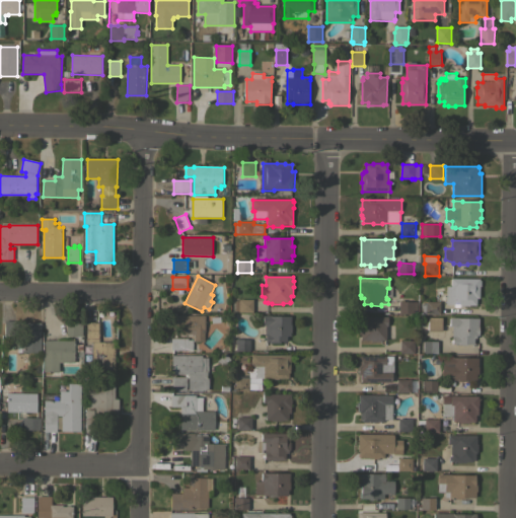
[(481,279),(481,281),(482,281),(482,285),(481,285),(481,298),(477,298),(477,305),(470,305),(470,306),(461,306),(461,305),(447,305),(447,287),(452,287),(452,279),(481,279)]
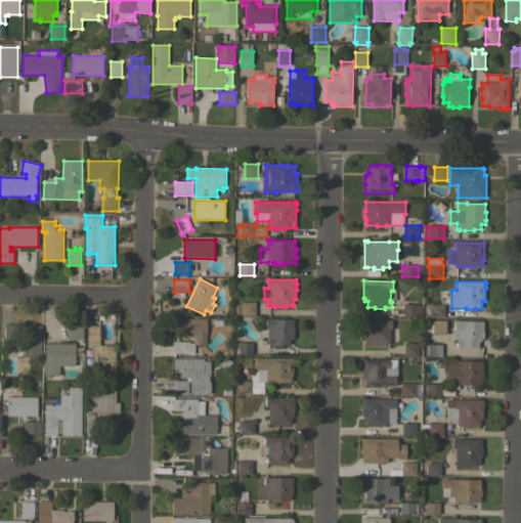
[(256,303),(257,315),(242,315),(242,314),(239,314),(239,305),(242,304),(242,303),(256,303)]
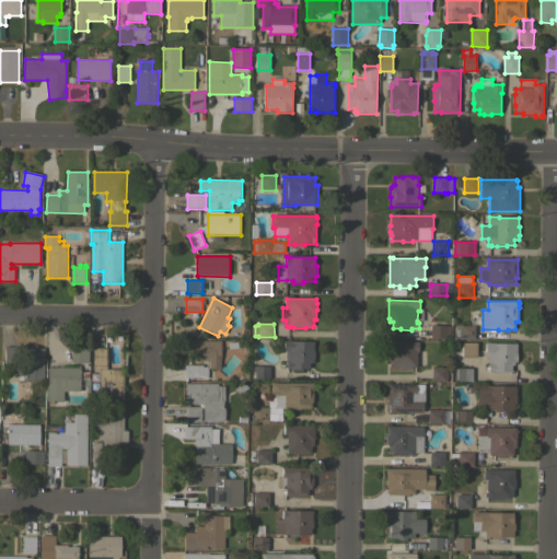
[(452,326),(452,339),(432,339),(432,326),(452,326)]
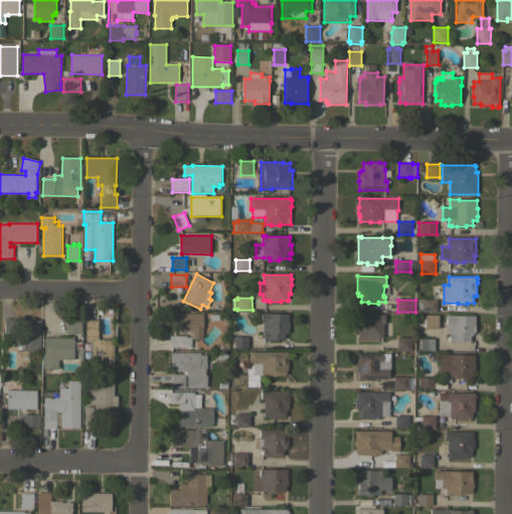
[(438,300),(438,313),(423,313),(423,312),(418,312),(418,302),(423,302),(423,300),(438,300)]
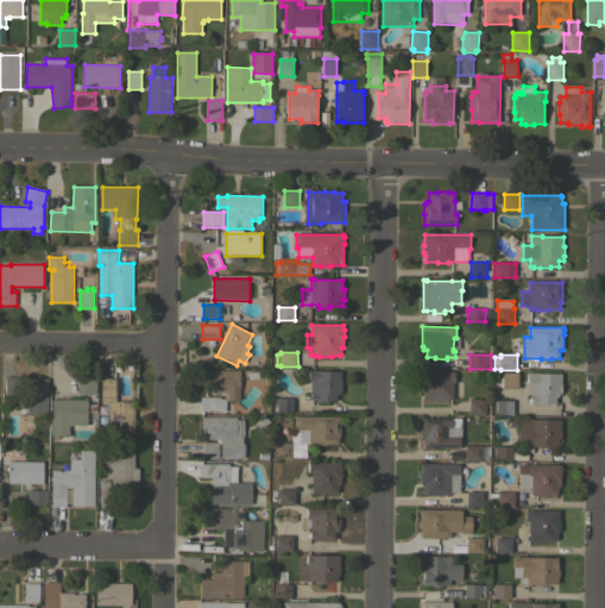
[(313,402),(313,382),(310,382),(310,371),(319,370),(319,371),(341,371),(341,382),(344,382),(344,390),(342,390),(342,395),(336,395),(338,402),(313,402)]
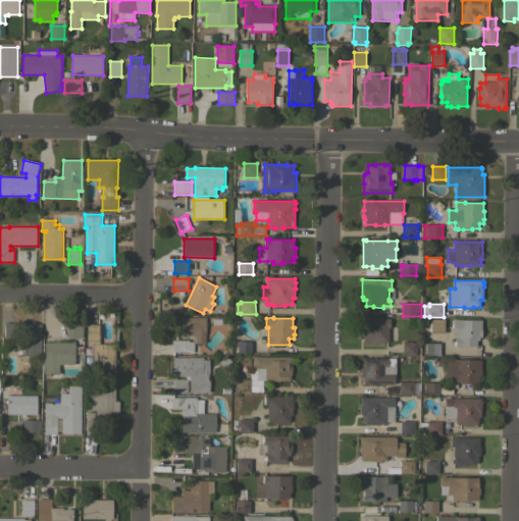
[(207,318),(207,334),(206,334),(206,344),(196,344),(196,336),(176,336),(176,318),(207,318)]
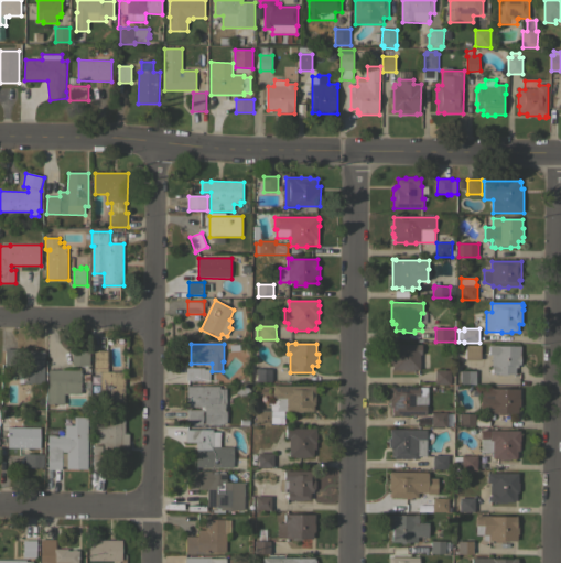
[(423,345),(422,355),(421,355),(421,370),(416,370),(416,371),(405,371),(405,370),(394,370),(394,364),(392,364),(392,344),(423,345)]
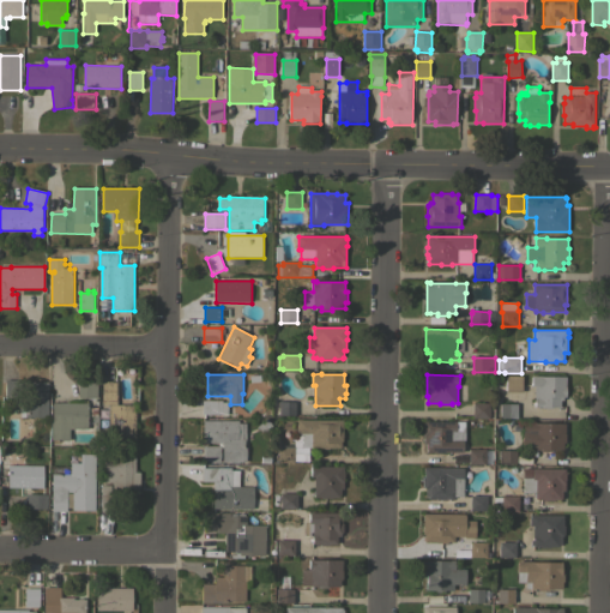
[(524,377),(524,392),(507,392),(507,377),(524,377)]
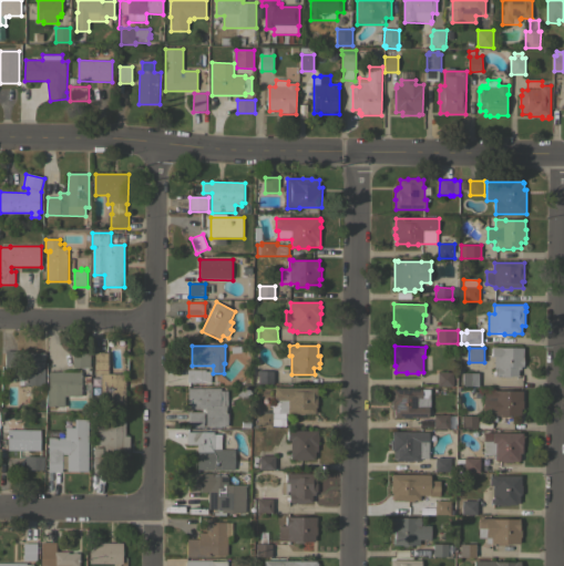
[(524,348),(524,367),(522,367),(522,370),(519,370),(519,377),(512,377),(512,378),(502,378),(502,377),(495,377),(495,367),(495,358),(492,358),(493,348),(524,348)]
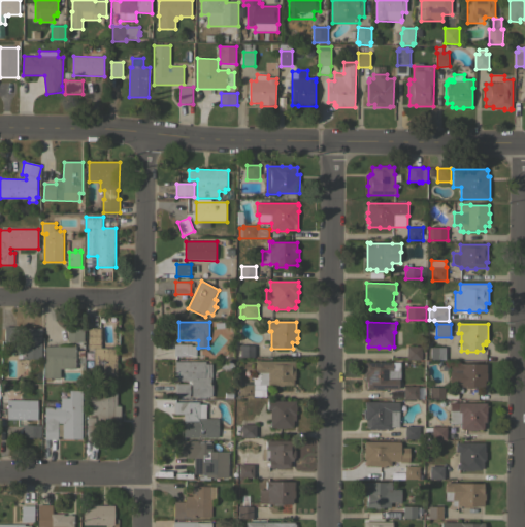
[(19,327),(19,344),(6,344),(6,327),(19,327)]
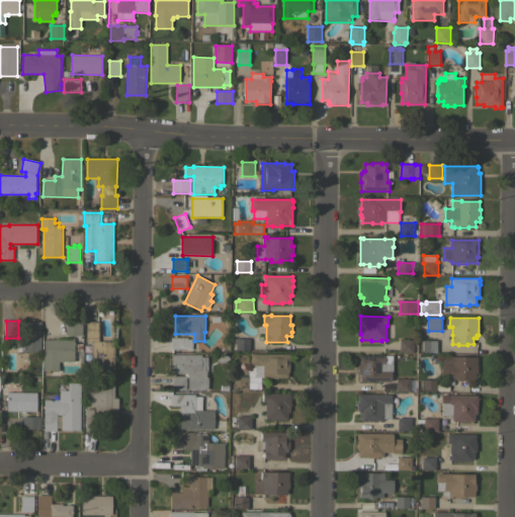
[(43,323),(41,352),(18,352),(18,342),(23,342),(23,322),(43,323)]
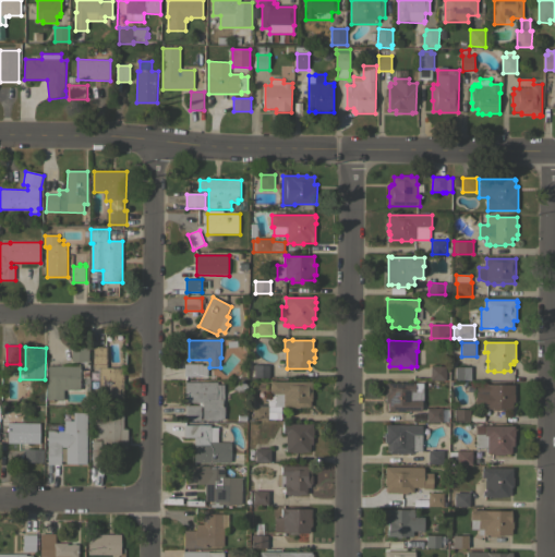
[(108,347),(108,367),(125,367),(124,402),(99,402),(100,368),(94,368),(94,347),(108,347)]
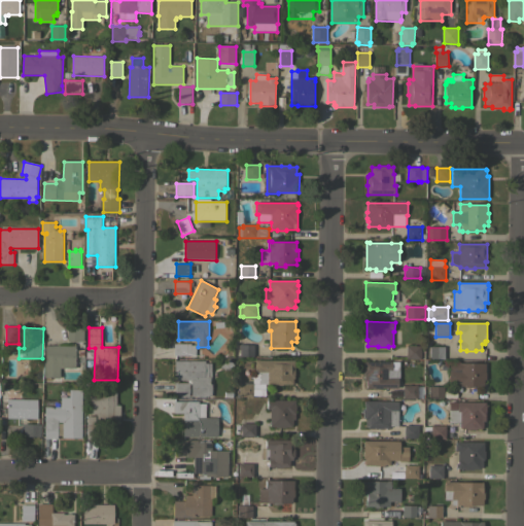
[(85,329),(84,342),(68,342),(69,328),(85,329)]
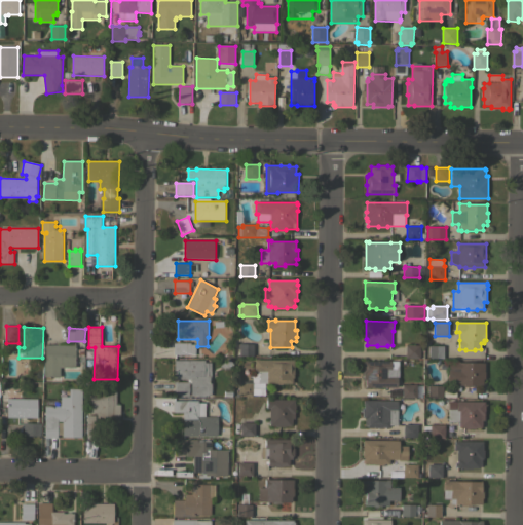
[(192,343),(192,355),(175,355),(175,343),(192,343)]
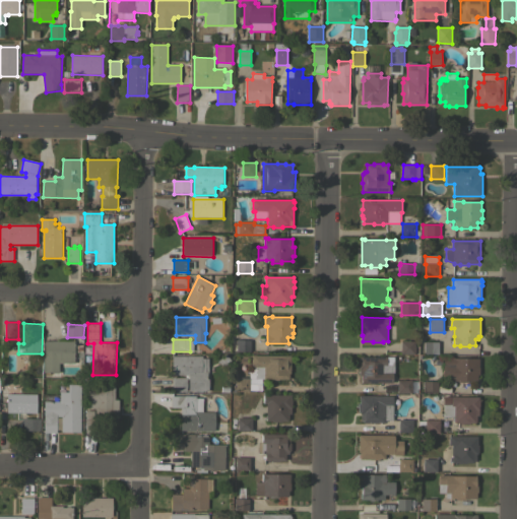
[(252,340),(252,352),(238,352),(238,340),(252,340)]
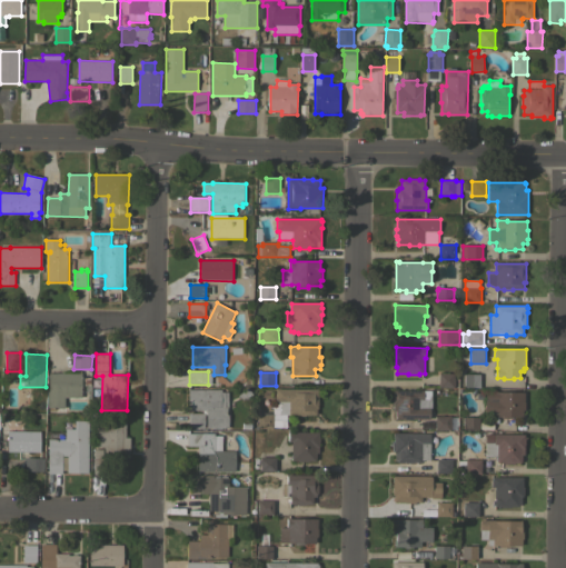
[(83,374),(82,398),(66,398),(66,409),(49,408),(49,391),(50,391),(50,374),(83,374)]
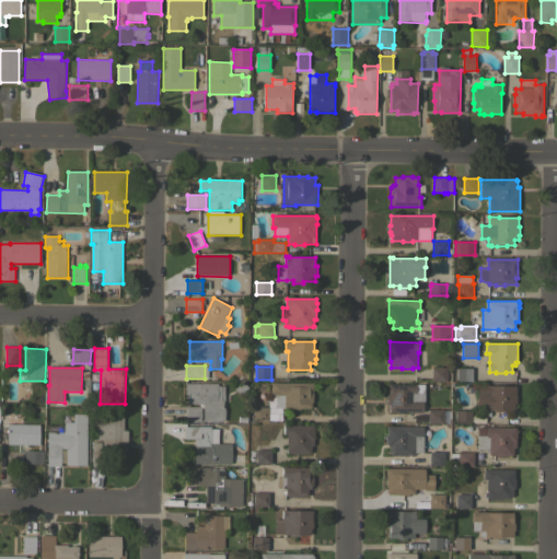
[(433,382),(433,369),(449,369),(449,382),(433,382)]
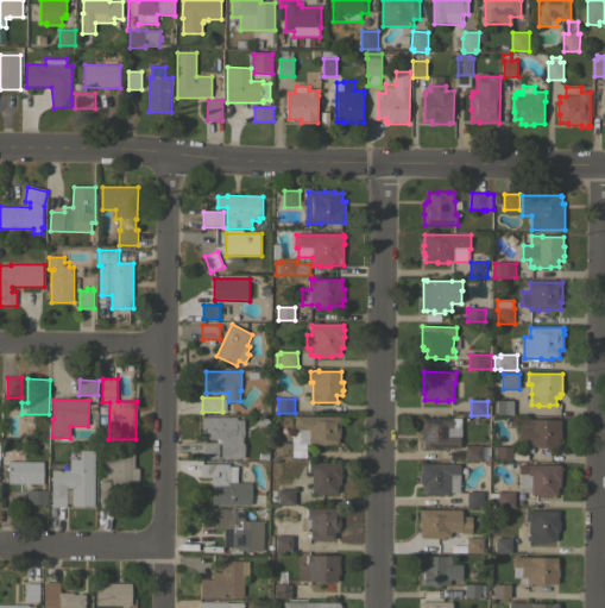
[(515,401),(515,415),(498,415),(498,401),(515,401)]
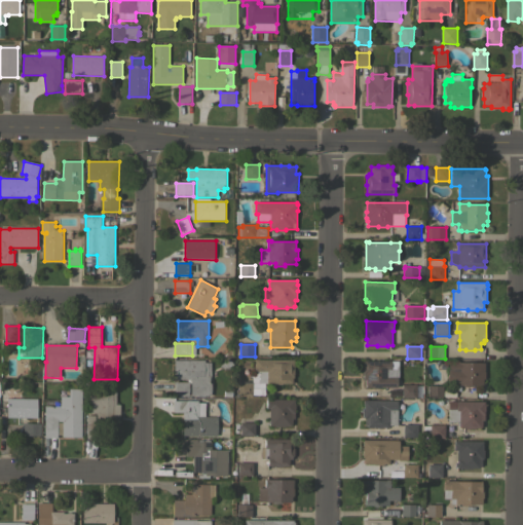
[(295,360),(295,378),(294,378),(294,384),(284,384),(284,385),(274,385),(274,383),(260,383),(260,372),(256,372),(256,360),(295,360)]
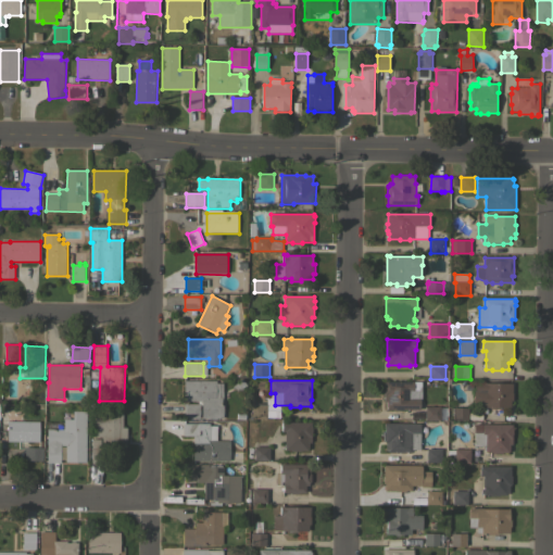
[(203,419),(203,402),(186,402),(186,381),(217,381),(217,383),(224,383),(224,399),(223,399),(223,406),(225,406),(225,419),(203,419)]
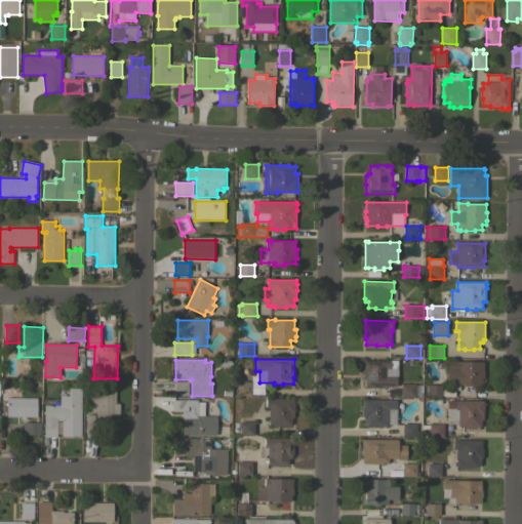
[(399,361),(399,377),(398,377),(398,387),(383,387),(383,388),(373,388),(373,387),(366,387),(366,379),(363,379),(363,360),(399,361)]
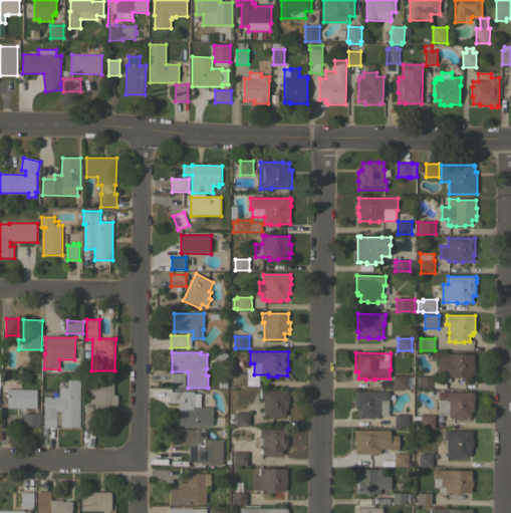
[(448,376),(448,374),(439,374),(439,361),(440,361),(440,353),(449,353),(449,354),(474,354),(474,363),(475,363),(475,371),(473,371),(473,376),(448,376)]
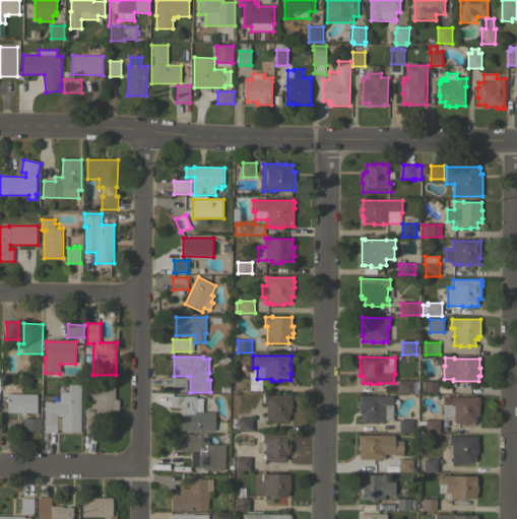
[(188,392),(173,392),(173,378),(188,378),(188,392)]
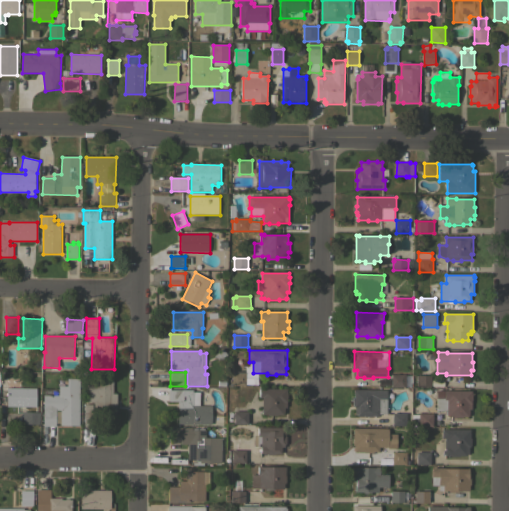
[(233,386),(233,373),(247,373),(247,386),(233,386)]
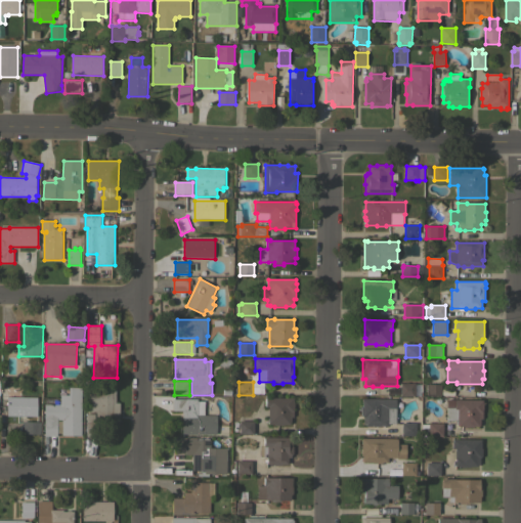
[(416,384),(417,396),(402,397),(401,384),(416,384)]
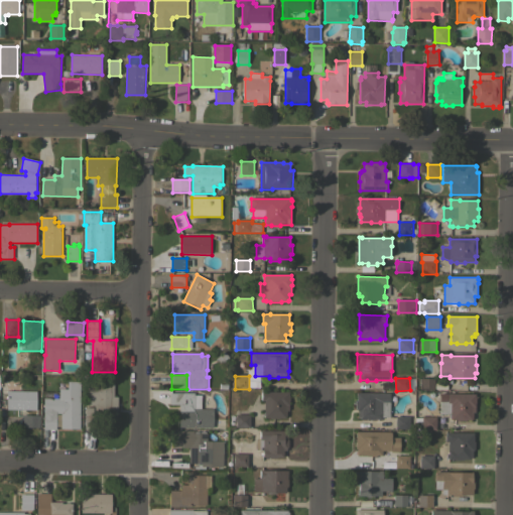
[(435,379),(435,390),(421,390),(421,379),(435,379)]
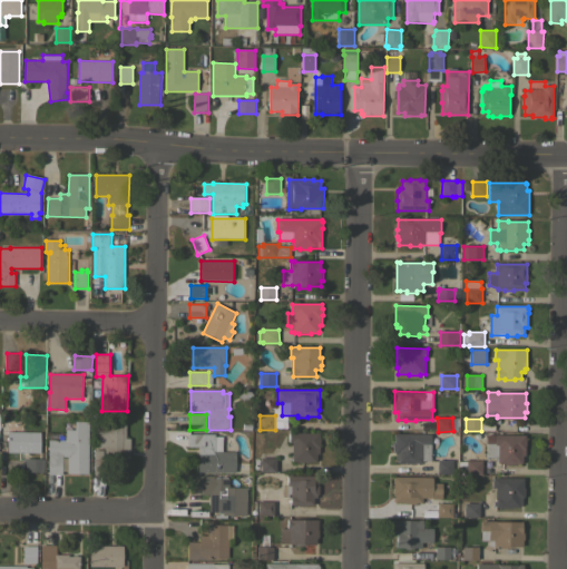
[(127,439),(132,439),(132,468),(115,468),(115,463),(109,463),(108,476),(95,476),(96,451),(105,451),(105,457),(111,457),(111,454),(106,454),(106,448),(94,448),(95,421),(127,421),(127,439)]
